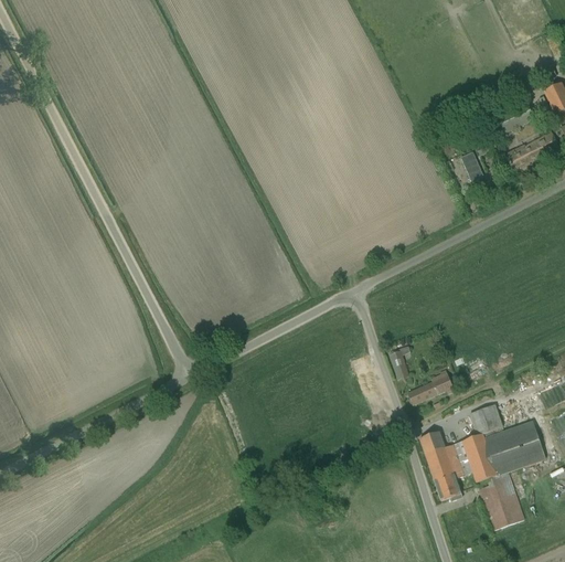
[(564,86),(562,81),(544,89),(556,114),(564,109),(564,86)]
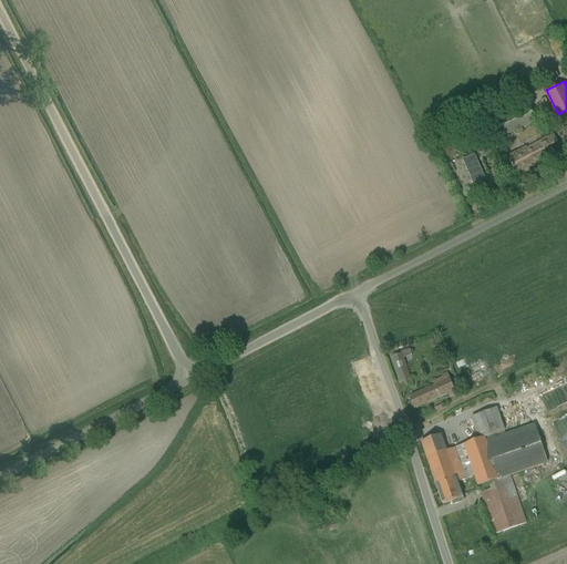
[(534,119),(526,103),(500,116),(507,132),(534,119)]
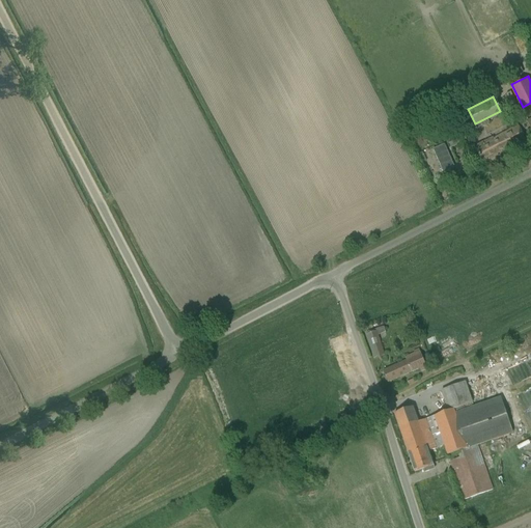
[(526,138),(519,122),(510,126),(511,127),(494,136),(494,135),(476,144),(479,151),(478,151),(482,160),(526,138)]
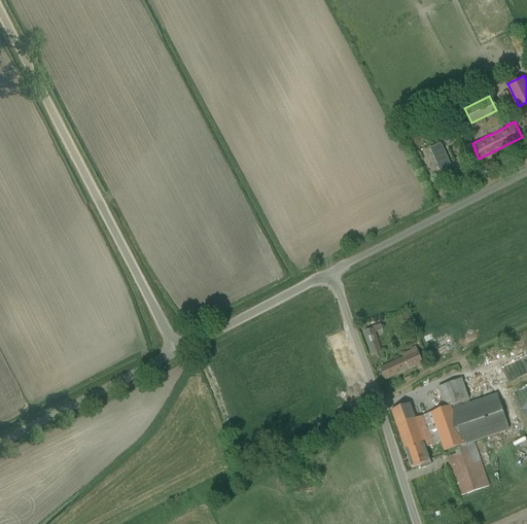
[(446,136),(449,143),(463,136),(460,129),(446,136)]
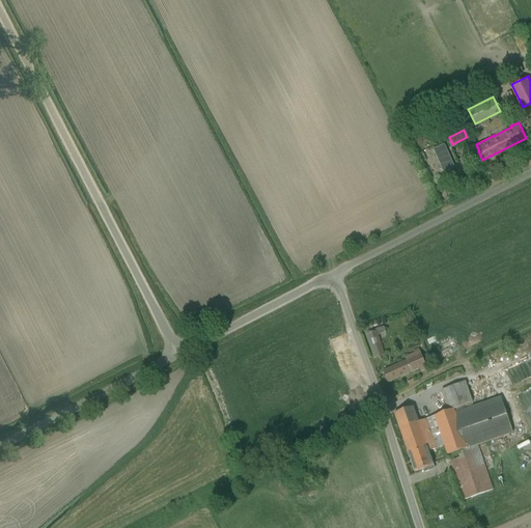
[(434,146),(443,169),(455,165),(445,141),(434,146)]
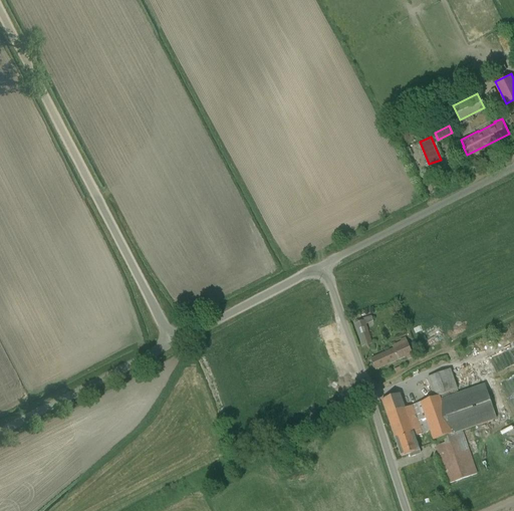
[(362,344),(372,340),(365,320),(373,318),(372,315),(354,321),(362,344)]
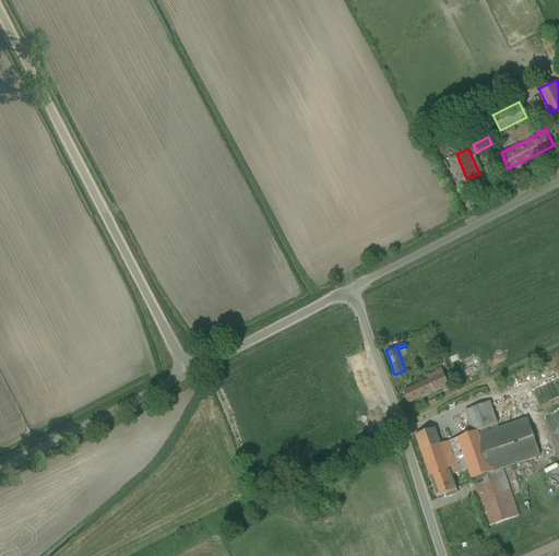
[(408,400),(445,383),(451,381),(442,363),(436,365),(436,367),(427,371),(429,377),(404,388),(408,400)]
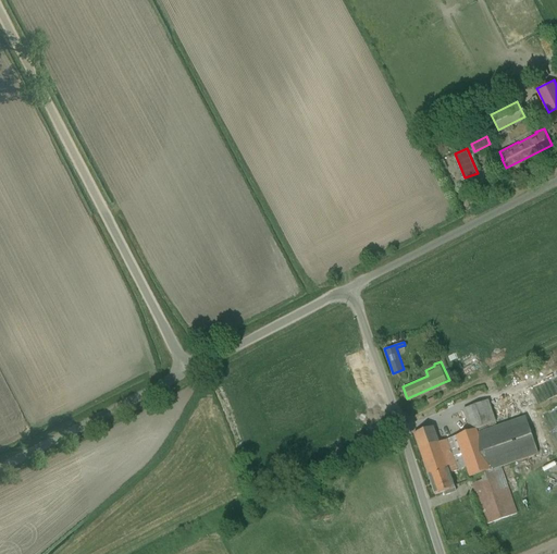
[(487,397),(461,406),(468,427),(494,418),(487,397)]
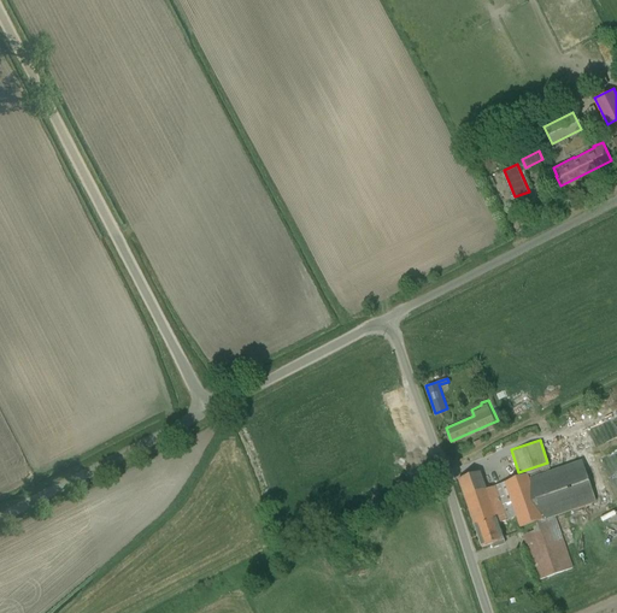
[(581,458),(530,475),(545,517),(595,500),(581,458)]
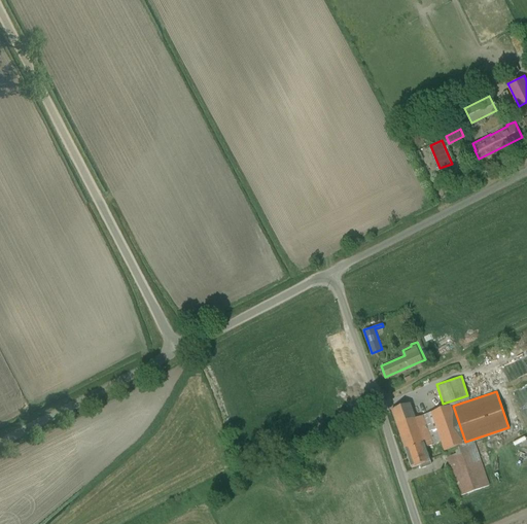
[(444,450),(463,443),(450,404),(418,415),(413,398),(392,406),(412,464),(431,457),(427,444),(440,440),(444,450)]
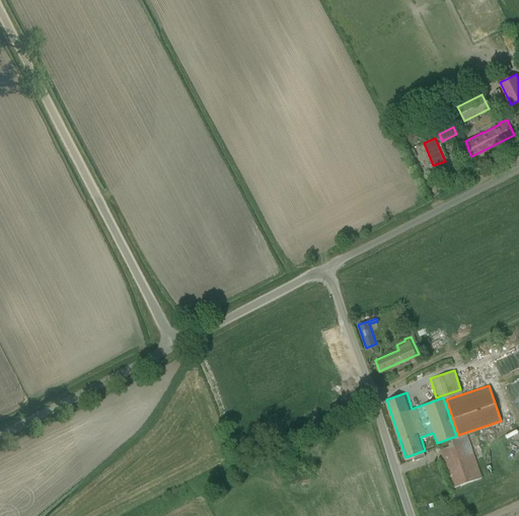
[(468,439),(439,449),(452,487),(482,476),(468,439)]
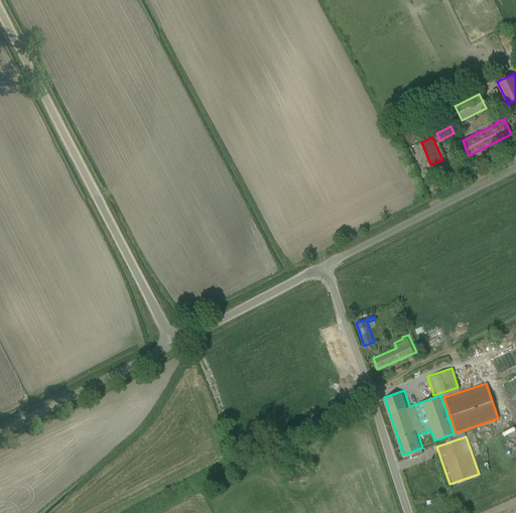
All buildings are outlined.
